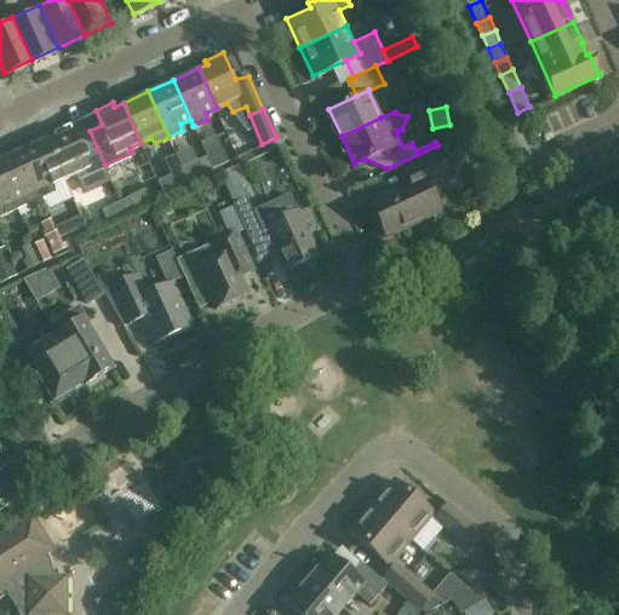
[(105,165),(97,148),(90,131),(78,137),(70,121),(53,130),(55,133),(46,137),(64,177),(76,172),(78,177),(105,165)]
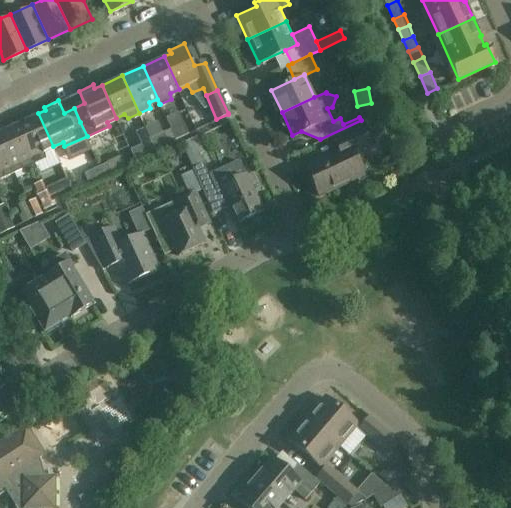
[(53,146),(38,113),(18,123),(34,161),(46,156),(45,150),(53,146)]
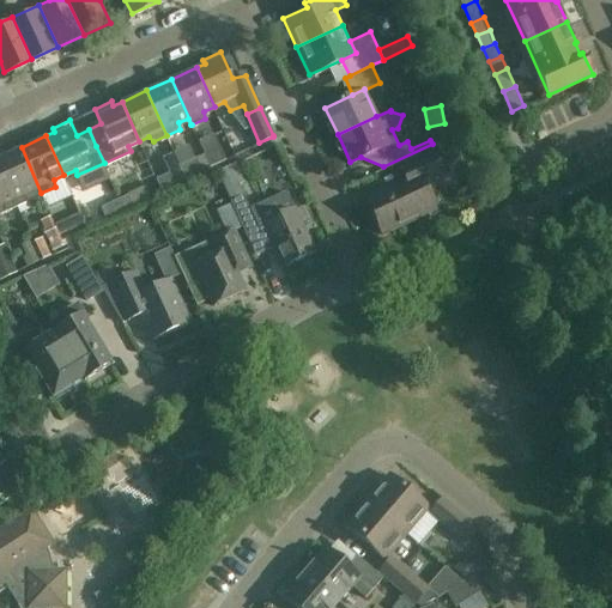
[(220,144),(205,151),(211,164),(226,157),(220,144)]
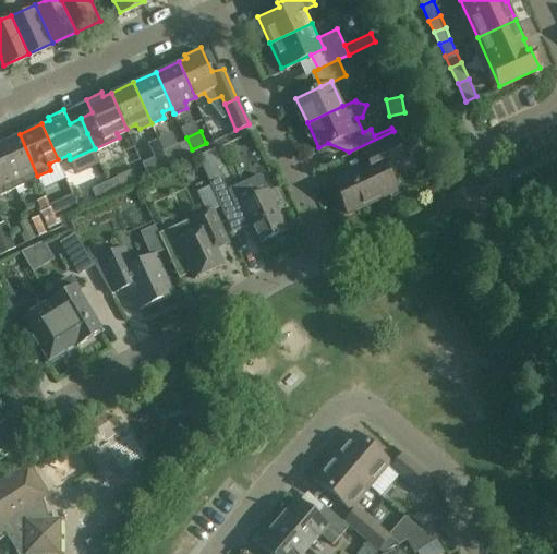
[(37,176),(20,134),(0,142),(0,152),(12,180),(22,177),(25,181),(28,188),(40,182),(37,176)]
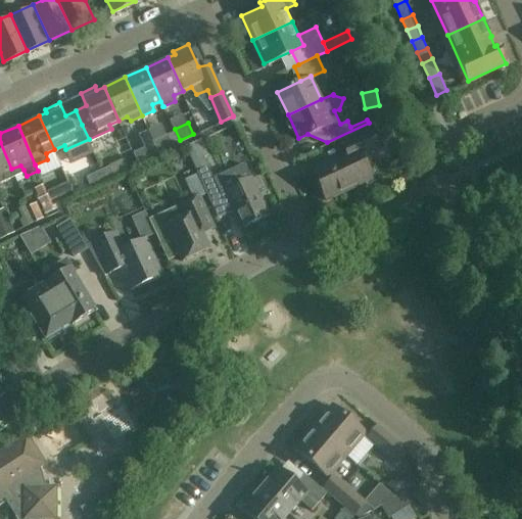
[(380,147),(370,127),(341,140),(347,151),(313,168),(327,197),(368,178),(363,167),(366,166),(362,155),(380,147)]
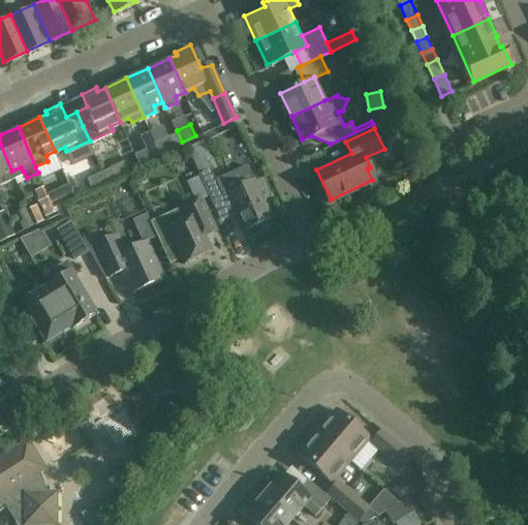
[(174,146),(168,134),(155,141),(160,152),(174,146)]
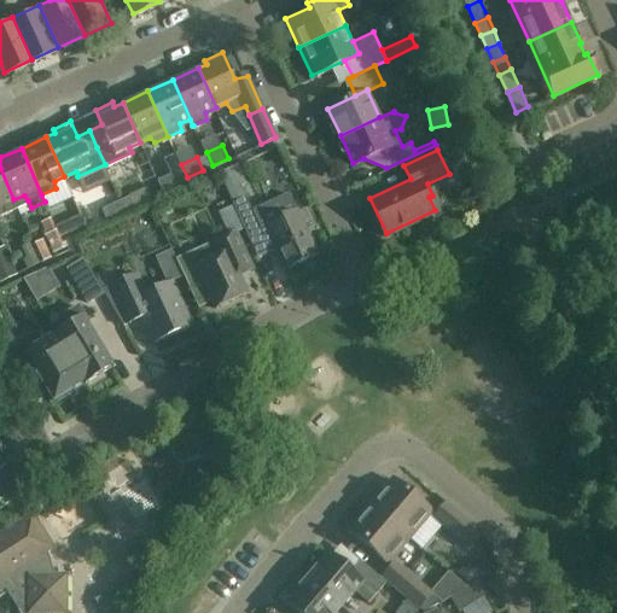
[(187,177),(181,167),(170,171),(157,177),(162,188),(187,177)]
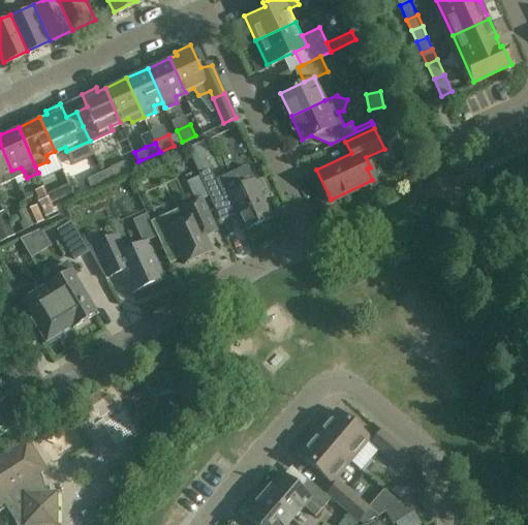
[(11,171),(0,144),(0,182),(4,181),(3,175),(11,171)]
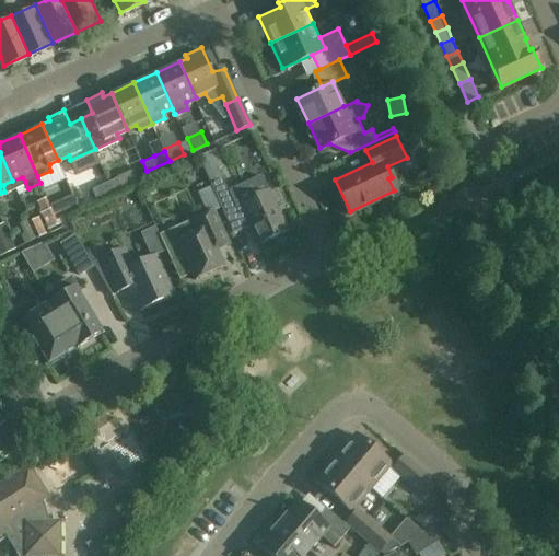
[(111,180),(108,181),(114,194),(124,189),(118,176),(121,174),(118,168),(112,165),(105,169),(111,180)]
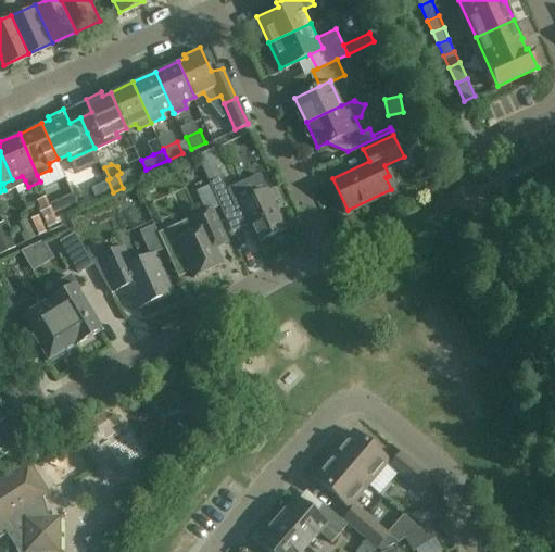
[(211,180),(223,175),(218,165),(206,171),(211,180)]
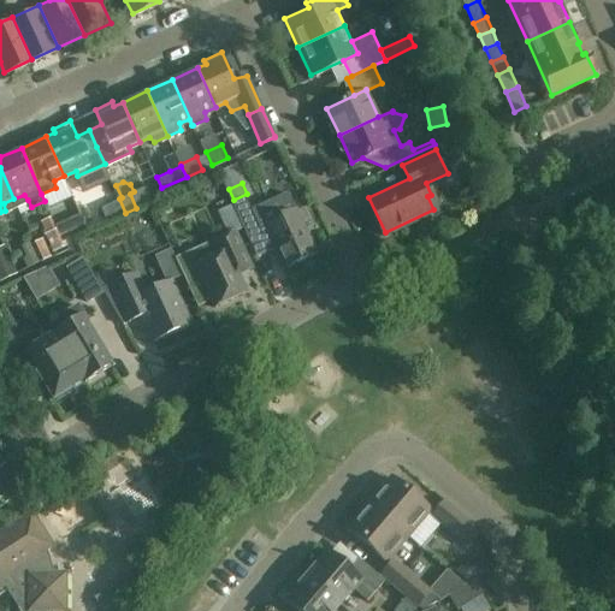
[(252,241),(270,233),(284,265),(317,250),(289,189),(252,206),(247,194),(234,200),(252,241)]
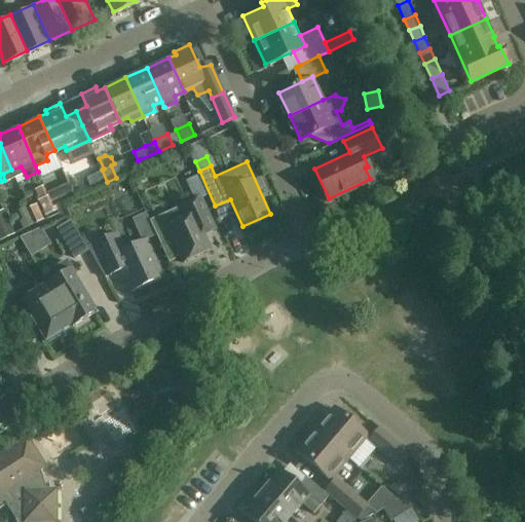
[(107,182),(102,170),(87,176),(92,188),(107,182)]
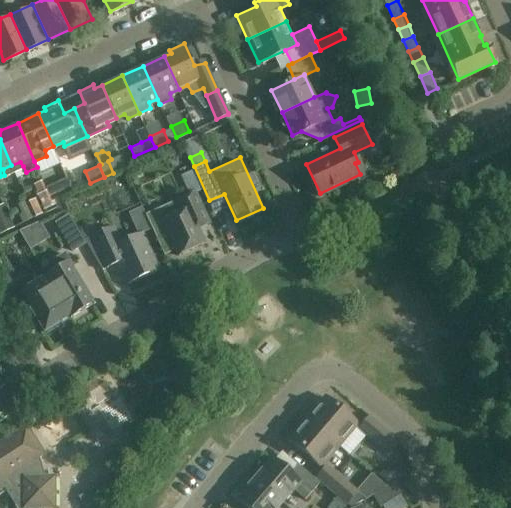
[(49,194),(71,184),(66,173),(60,178),(45,185),(49,194)]
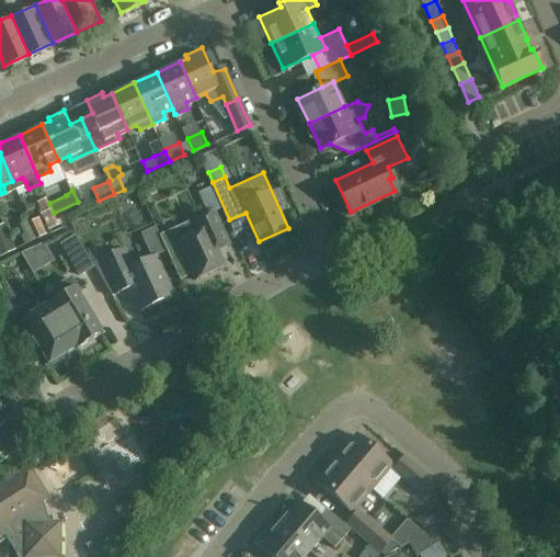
[(191,219),(197,231),(180,240),(197,277),(224,265),(216,249),(230,242),(214,208),(191,219)]
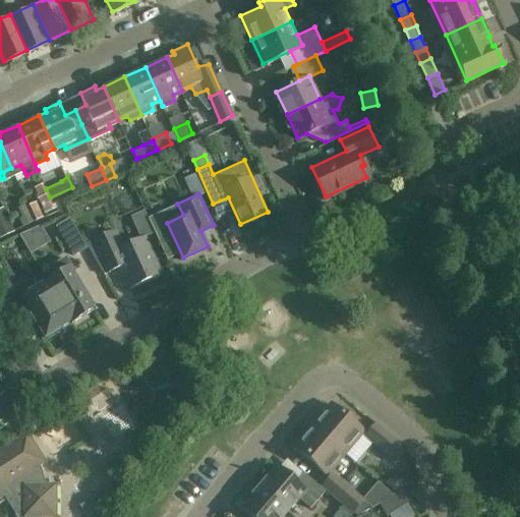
[(74,252),(88,245),(70,217),(58,225),(74,252)]
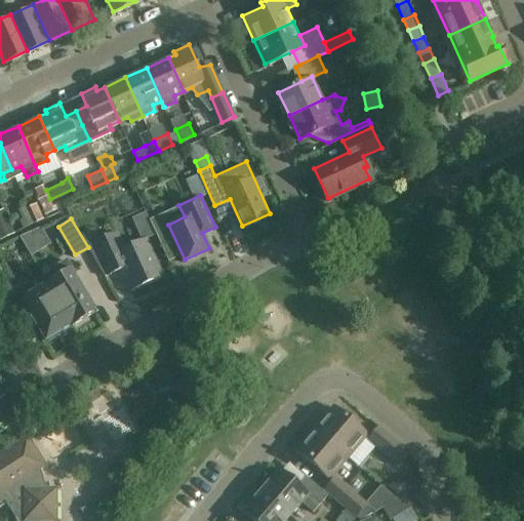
[(106,275),(123,267),(132,288),(162,275),(145,237),(126,246),(119,231),(102,239),(95,226),(82,233),(106,275)]
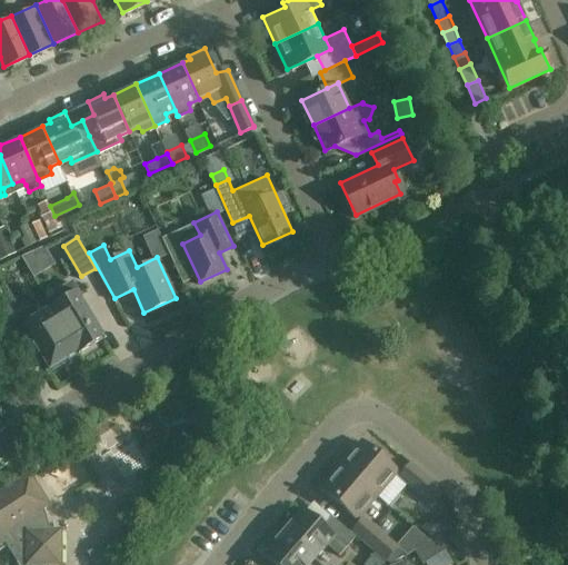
[(52,307),(78,349),(78,350),(103,335),(78,293),(80,291),(72,279),(59,288),(66,298),(52,307)]
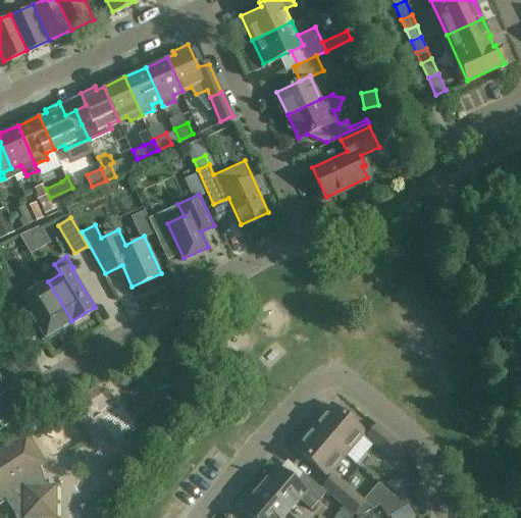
[(0,268),(0,291),(10,286),(0,268)]
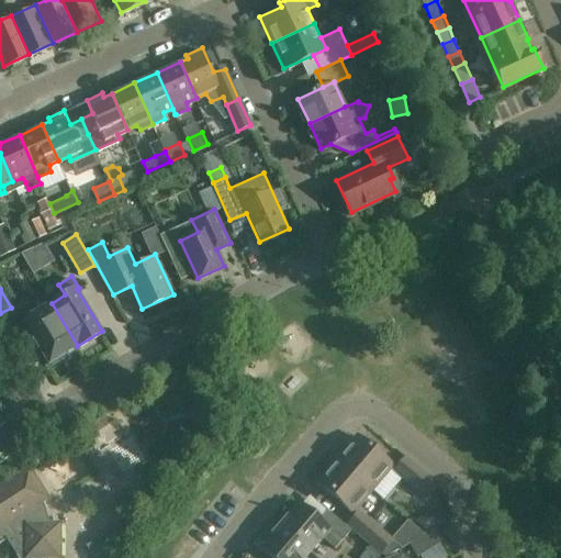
[(77,345),(52,303),(35,312),(29,302),(15,310),(22,322),(24,321),(34,336),(33,337),(40,347),(49,361),(52,361),(53,363),(64,356),(63,354),(77,345)]
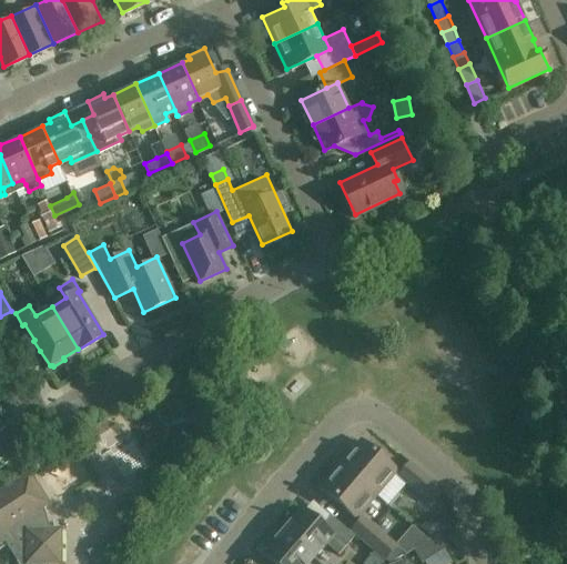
[(341,462),(376,492),(396,469),(362,439),(341,462)]
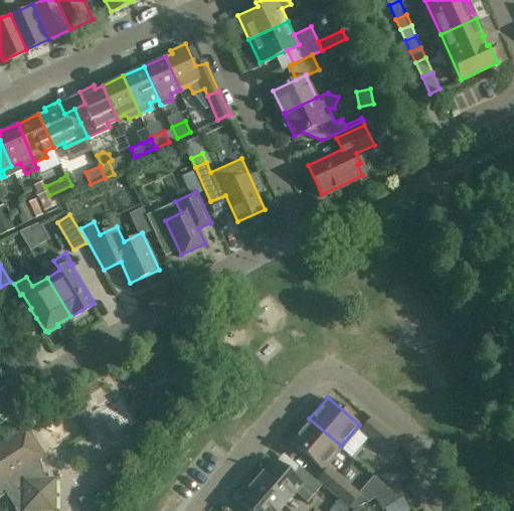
[(341,446),(309,418),(291,440),(323,468),(341,446)]
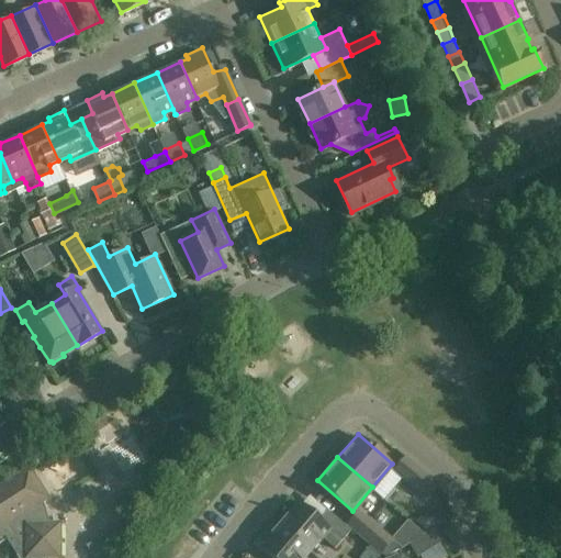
[(0,557),(43,557),(44,556),(62,556),(60,522),(44,522),(40,502),(48,497),(29,466),(0,484),(0,557)]
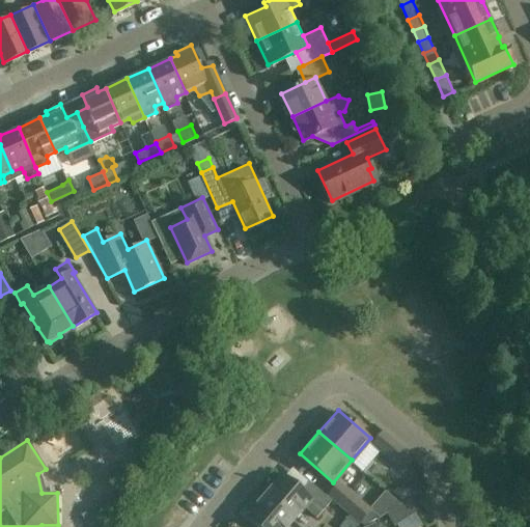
[(265,495),(294,519),(305,505),(317,516),(333,498),(329,494),(328,495),(310,480),(302,490),(283,473),(265,495)]
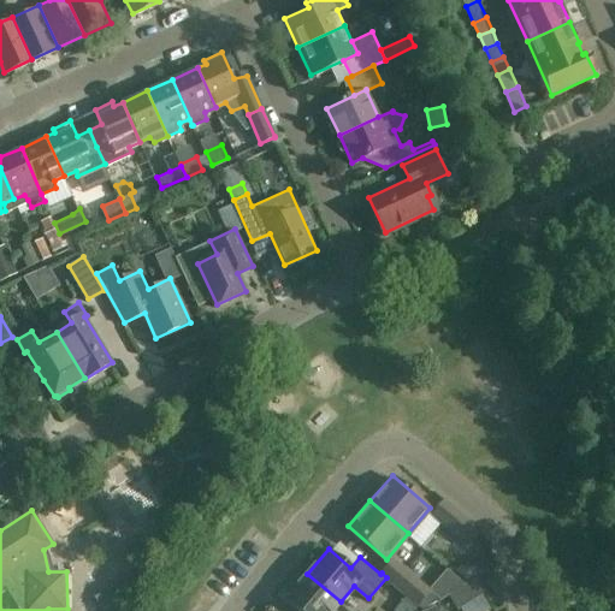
[(382,573),(386,577),(419,605),(420,605),(424,607),(436,593),(395,557),(382,573)]
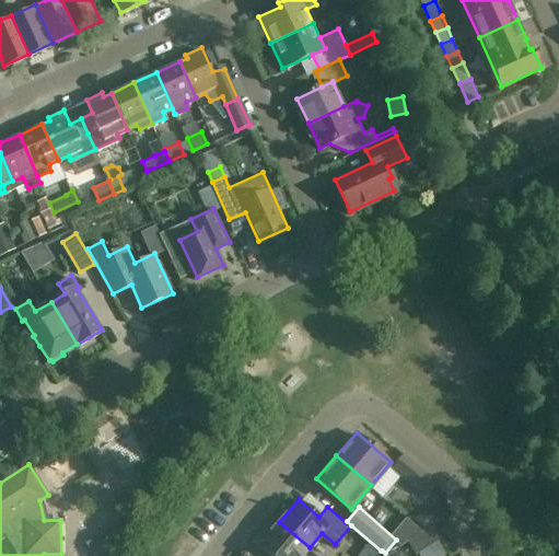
[(260,544),(274,555),(301,555),(310,547),(279,522),(260,544)]
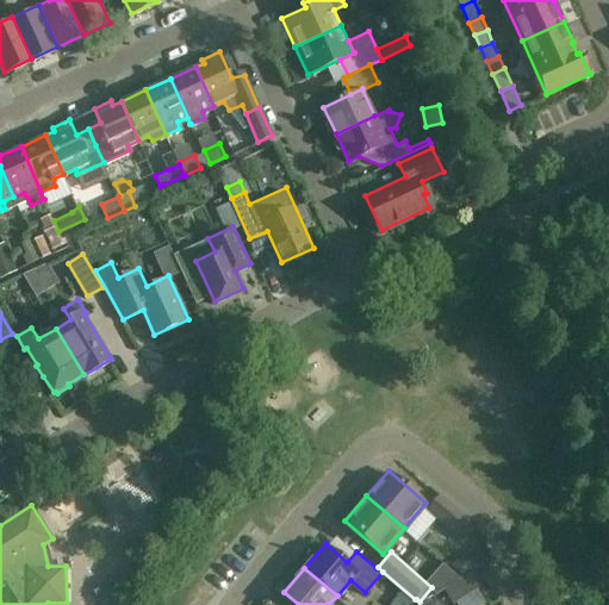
[(101,600),(131,581),(124,569),(94,588),(101,600)]
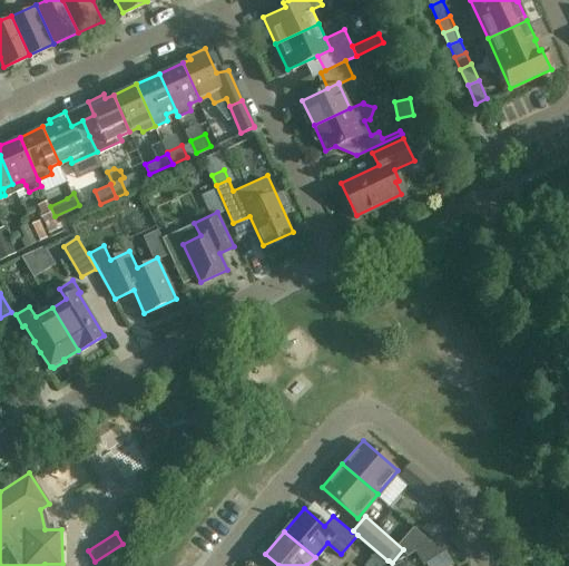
[(424,562),(450,546),(442,533),(415,548),(424,562)]
